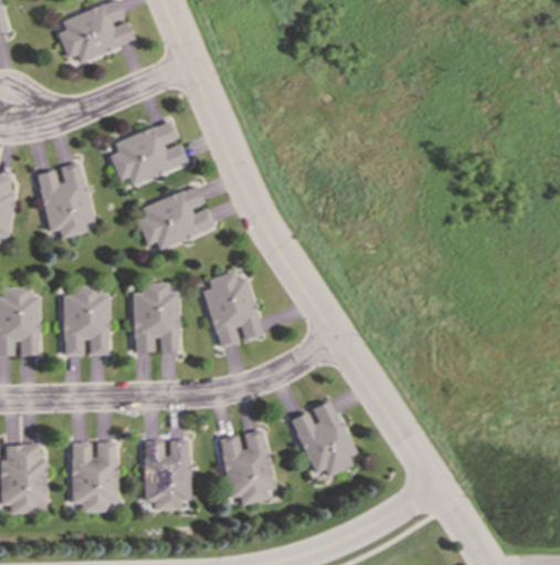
[(0,0),(0,32),(9,31),(1,0),(0,0)]
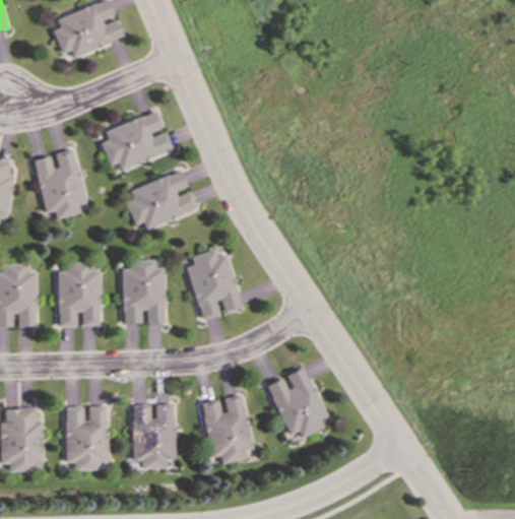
[(106,0),(58,18),(61,27),(55,30),(63,54),(71,51),(74,57),(125,39),(117,17),(116,18),(109,0),(106,0)]
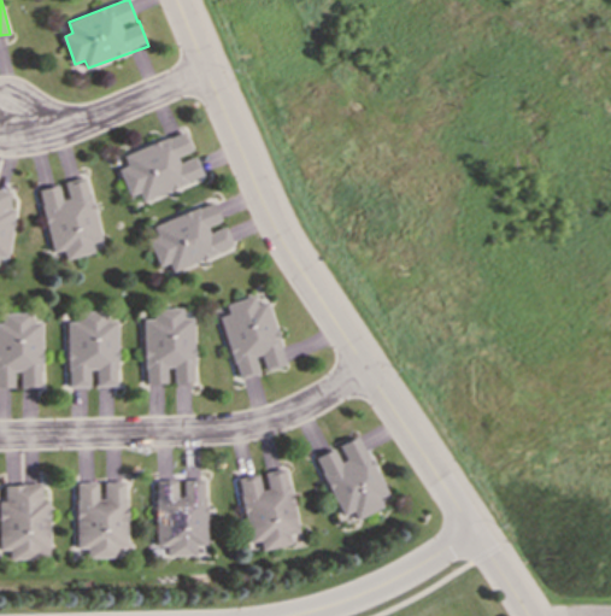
[(206,180),(199,157),(182,162),(181,156),(194,152),(188,134),(125,153),(129,165),(122,168),(131,197),(142,193),(144,199),(206,180)]
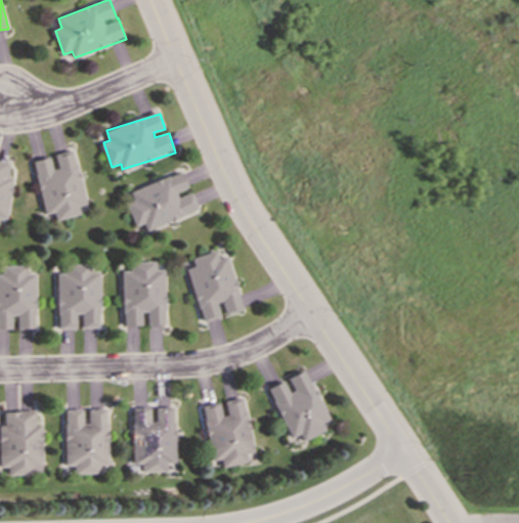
[(47,215),(56,213),(58,220),(83,215),(81,206),(88,205),(76,150),(55,155),(55,157),(36,161),(47,215)]
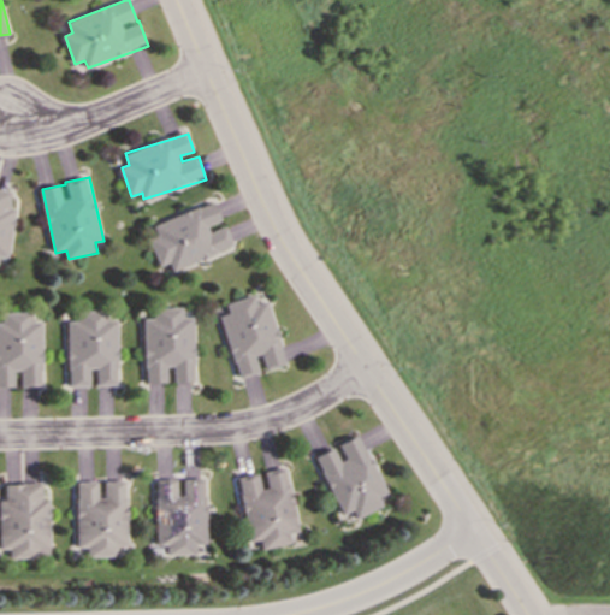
[(0,265),(1,258),(11,259),(18,208),(12,207),(15,191),(0,189),(0,265)]
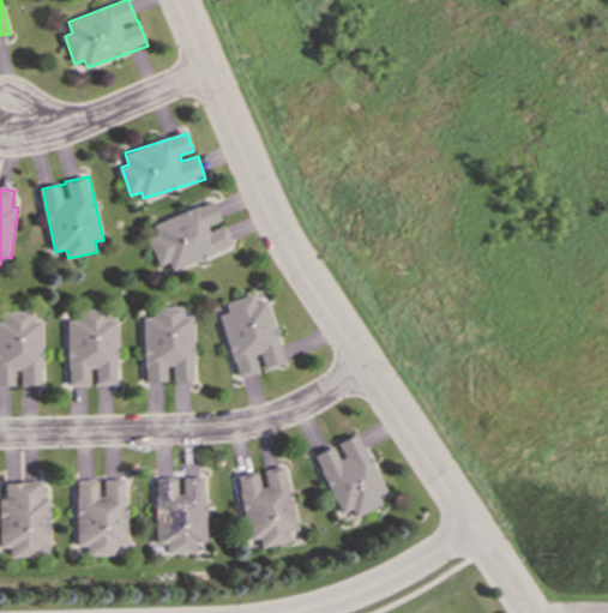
[(155,223),(158,235),(151,238),(161,265),(170,262),(174,270),(234,247),(226,223),(223,223),(215,202),(155,223)]
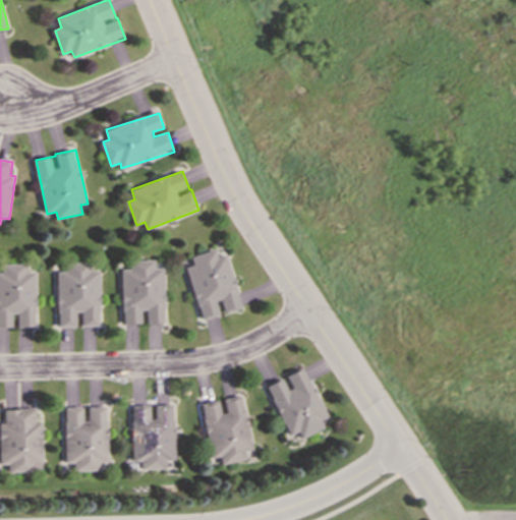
[(188,267),(203,320),(224,314),(223,313),(242,308),(229,254),(219,257),(217,250),(192,256),(194,266),(188,267)]
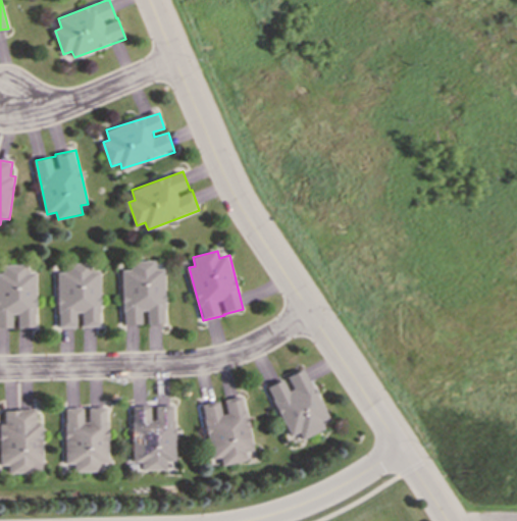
[(166,324),(166,269),(156,269),(156,261),(132,261),(132,270),(124,270),(125,324),(144,324),(144,311),(149,311),(149,324),(166,324)]
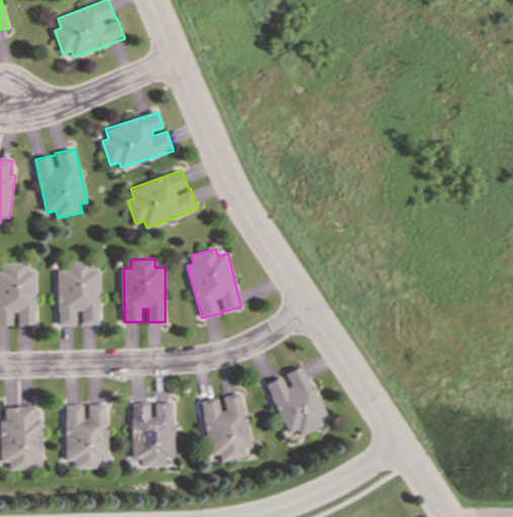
[(59,270),(60,325),(78,325),(78,312),(83,312),(84,325),(101,324),(100,269),(91,269),(91,261),(67,262),(67,270),(59,270)]
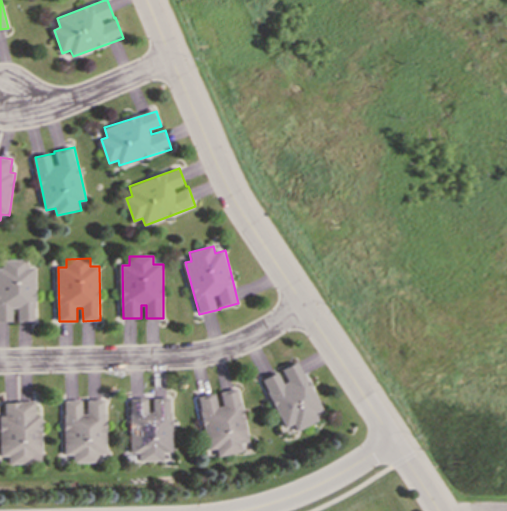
[(36,268),(27,268),(27,260),(3,260),(3,268),(0,268),(0,322),(14,322),(14,309),(19,309),(19,321),(37,321),(36,268)]
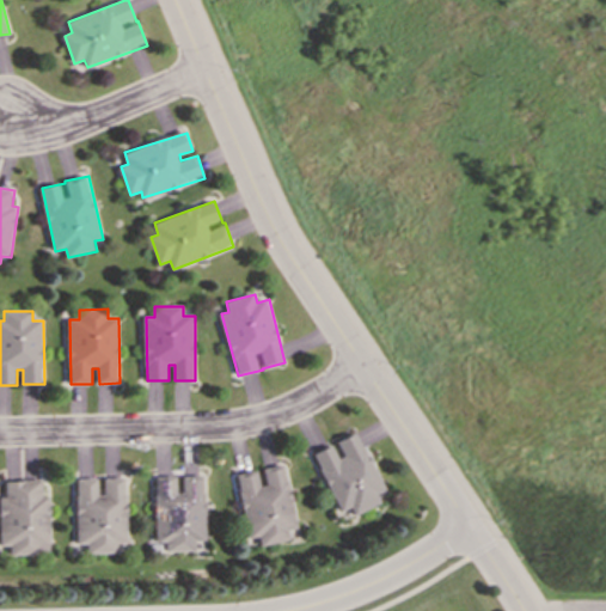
[(355,515),(390,500),(359,432),(338,441),(344,456),(338,459),(334,446),(314,454),(342,513),(352,507),(355,515)]
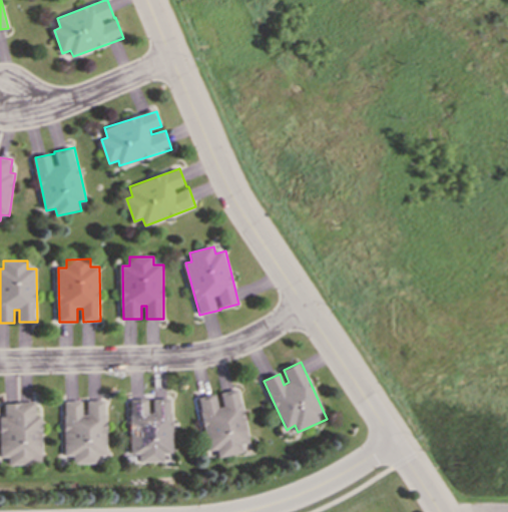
[(249,444),(240,390),(219,393),(219,394),(200,398),(208,451),(218,450),(219,458),(244,454),(242,444),(249,444)]
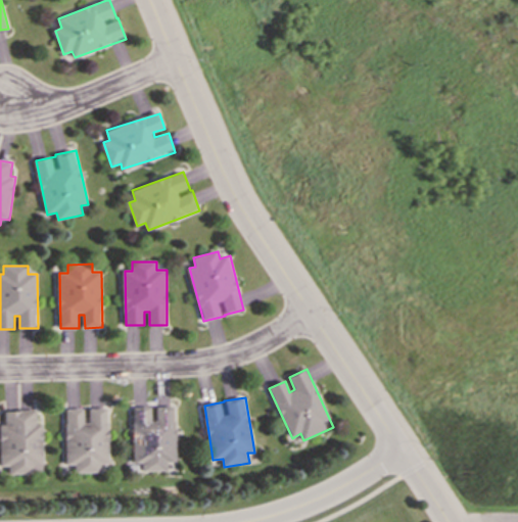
[(135,408),(136,464),(144,463),(144,472),(170,471),(169,463),(178,462),(177,407),(158,408),(158,421),(153,421),(152,408),(135,408)]
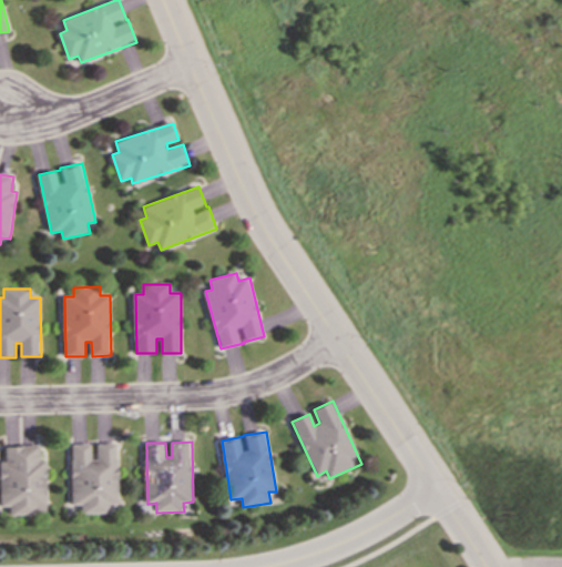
[(73,444),(74,505),(84,505),(84,514),(112,514),(112,504),(121,504),(120,444),(99,444),(99,458),(93,458),(93,444),(73,444)]
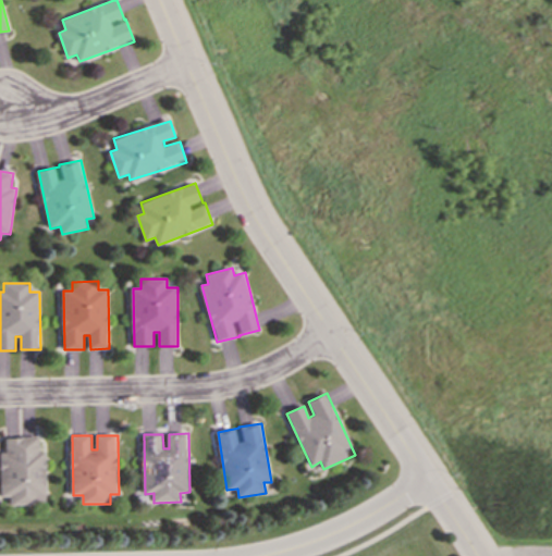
[(48,505),(48,452),(41,452),(41,437),(8,437),(9,453),(2,453),(3,496),(13,496),(13,506),(48,505)]
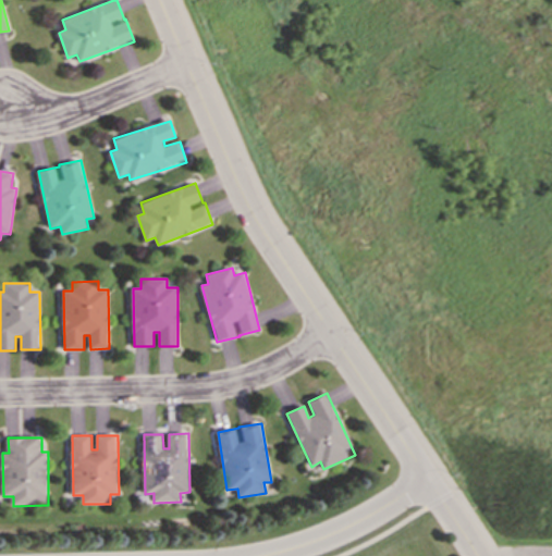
All buildings are outlined.
